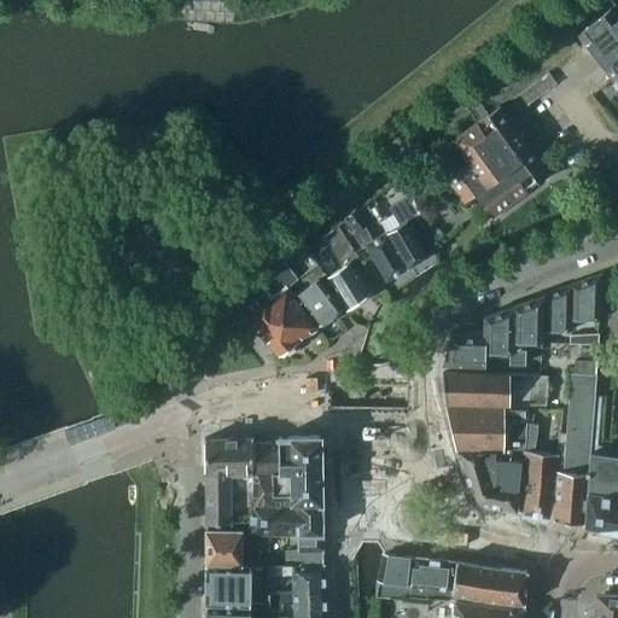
[(612,79),(617,74),(617,75),(617,18),(610,9),(577,34),(612,79)]
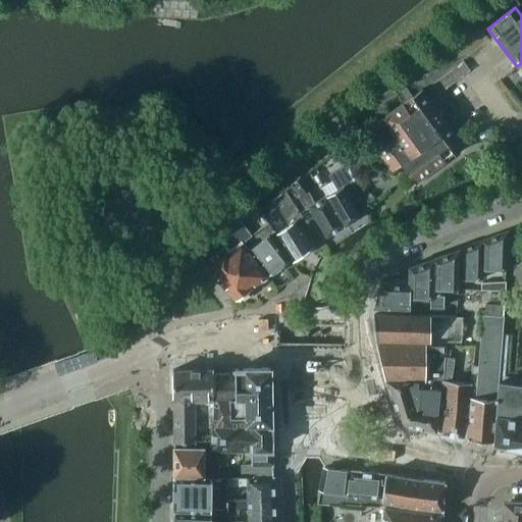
[(430,85),(437,94),(470,70),(463,60),(430,85)]
